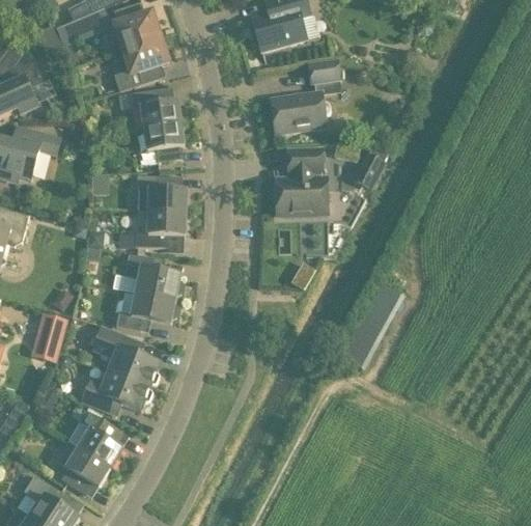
[(19,32),(42,0),(9,0),(6,21),(19,32)]
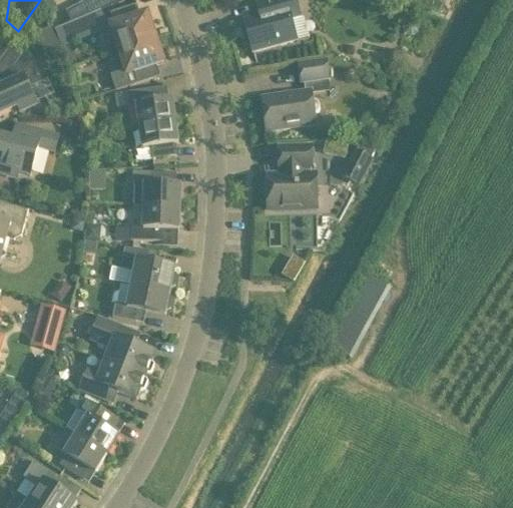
[(41,0),(46,11),(56,6),(53,0),(41,0)]
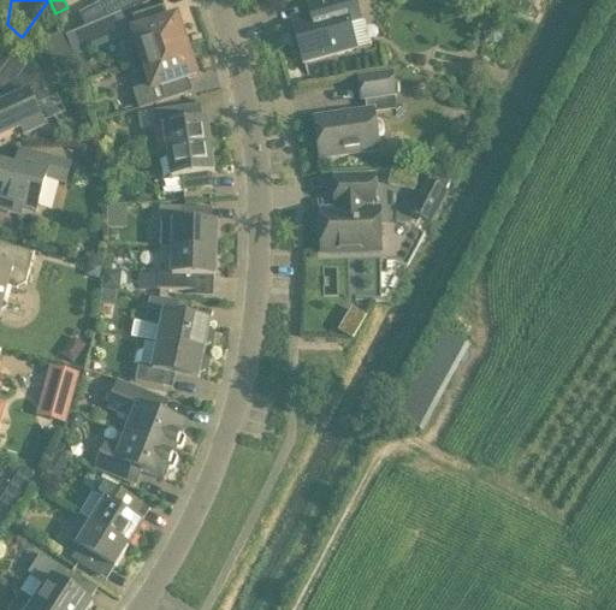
[(78,11),(84,23),(107,15),(99,0),(78,11)]
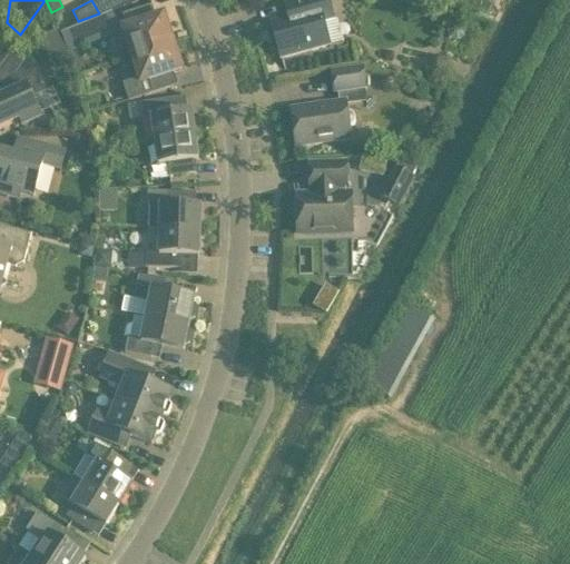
[(91,0),(99,13),(118,6),(124,3),(123,0),(91,0)]
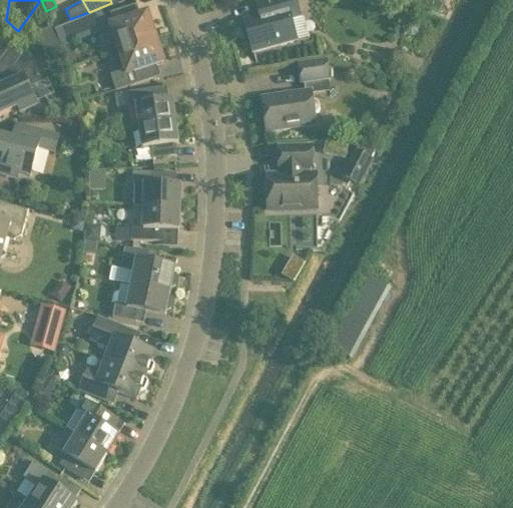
[(258,13),(243,17),(251,49),(296,37),(290,17),(300,15),(295,0),(254,0),(258,13)]
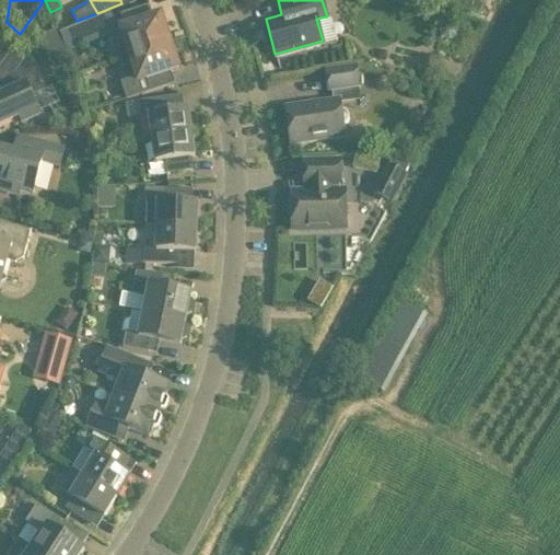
[(129,50),(168,37),(160,11),(152,13),(148,1),(119,11),(123,23),(120,24),(129,50)]
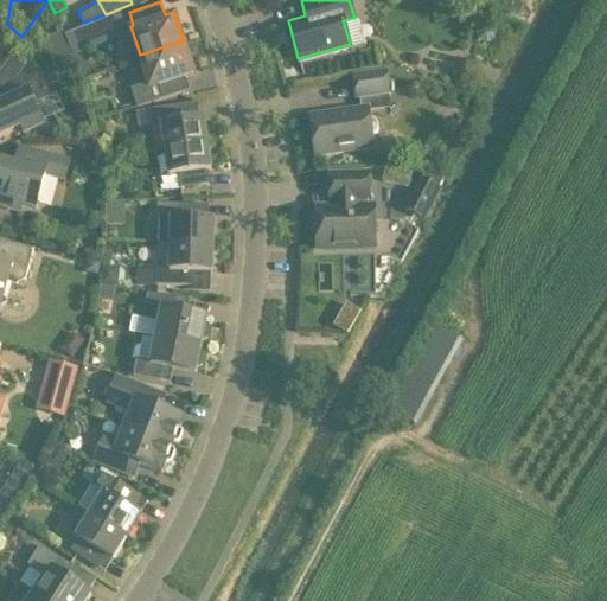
[(492,19),(485,18),(478,21),(477,30),(480,36),(487,38),(494,33),(496,26),(492,19)]
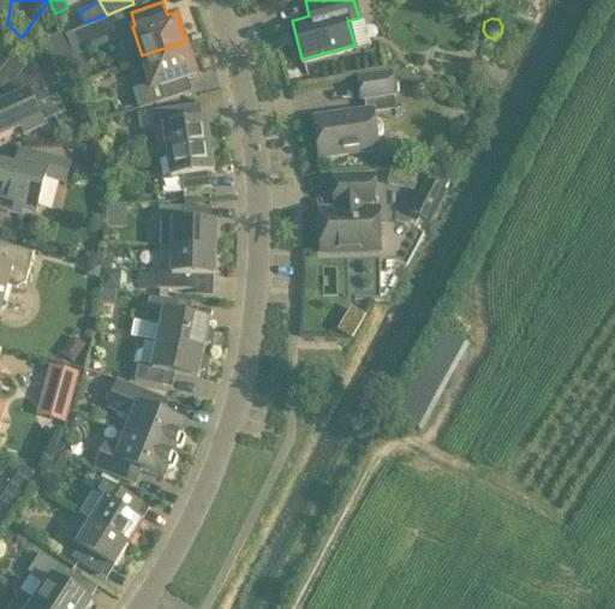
[(42,36),(48,48),(65,40),(59,28),(42,36)]
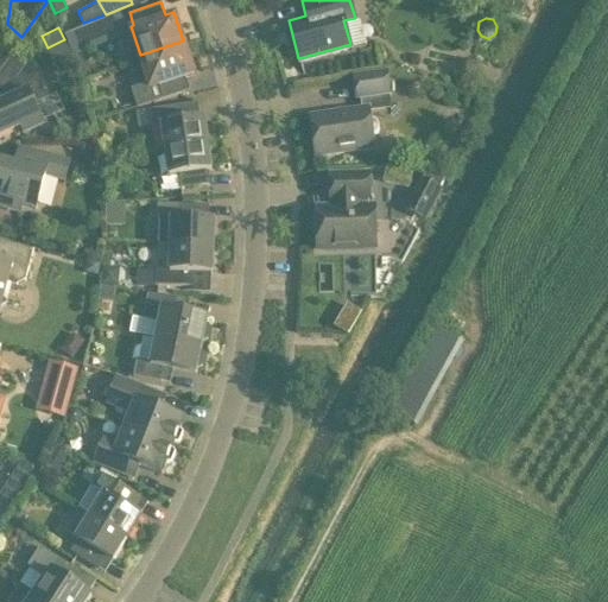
[(137,105),(157,97),(189,87),(184,74),(192,70),(183,40),(140,55),(147,80),(130,86),(137,105)]
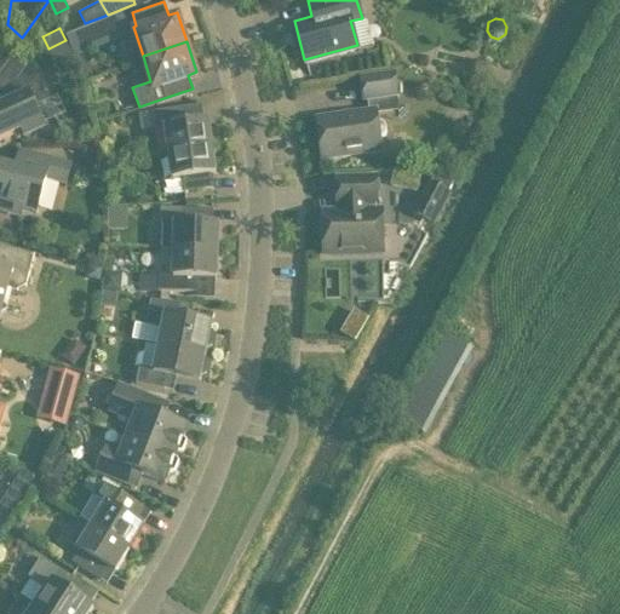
[(39,74),(24,64),(10,53),(0,67),(0,93),(0,95),(0,136),(19,127),(23,133),(44,124),(34,103),(49,96),(39,74)]
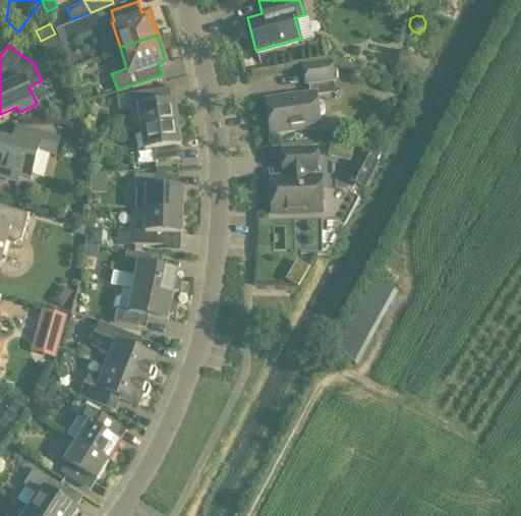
[(332,57),(301,62),(304,83),(335,78),(332,57)]
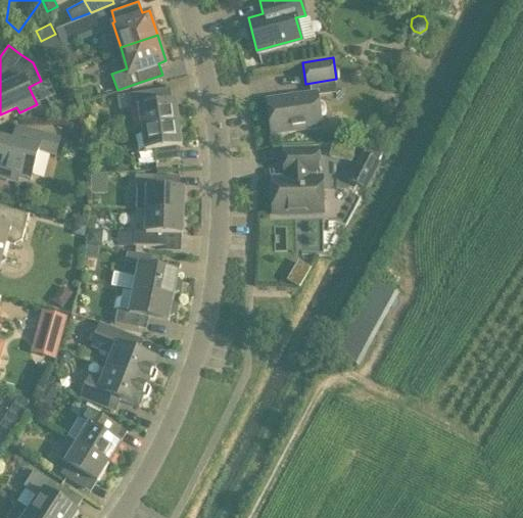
[(131,106),(139,105),(142,126),(178,121),(175,98),(171,99),(170,85),(129,91),(131,106)]
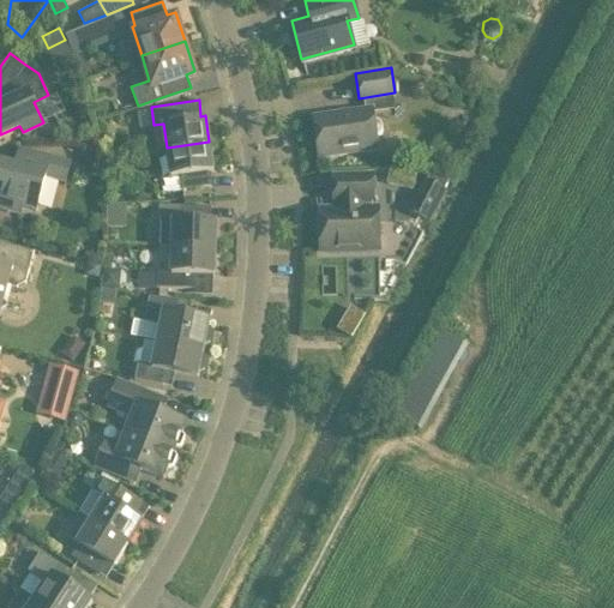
[(372,106),(313,114),(318,154),(377,145),(375,134),(381,131),(381,125),(379,120),(373,118),(372,106)]
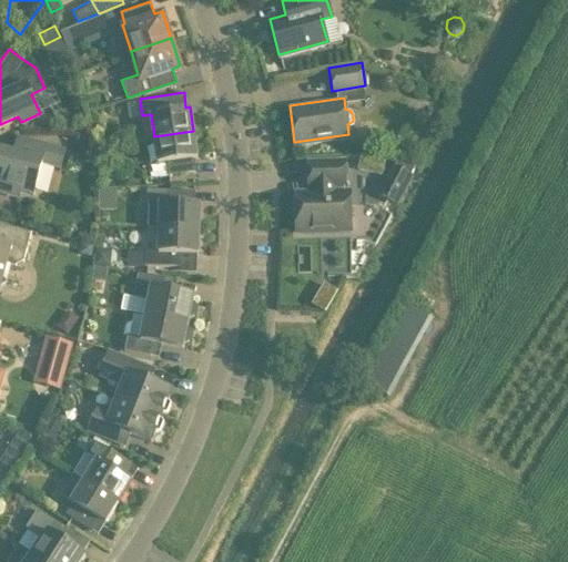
[(194,170),(193,156),(196,155),(193,131),(154,136),(158,160),(166,159),(169,172),(194,170)]
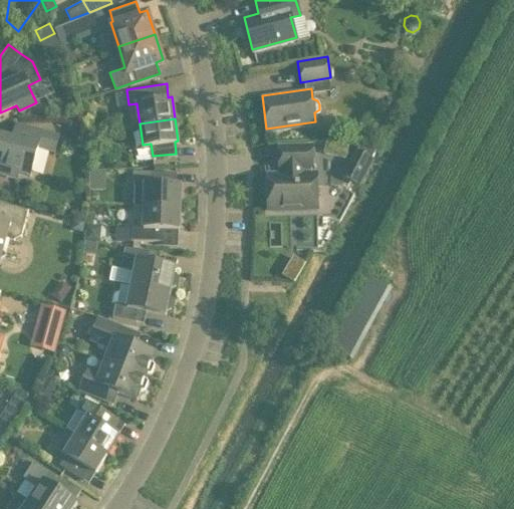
[(12,136),(0,133),(0,165),(30,173),(37,145),(54,149),(58,134),(15,122),(12,136)]
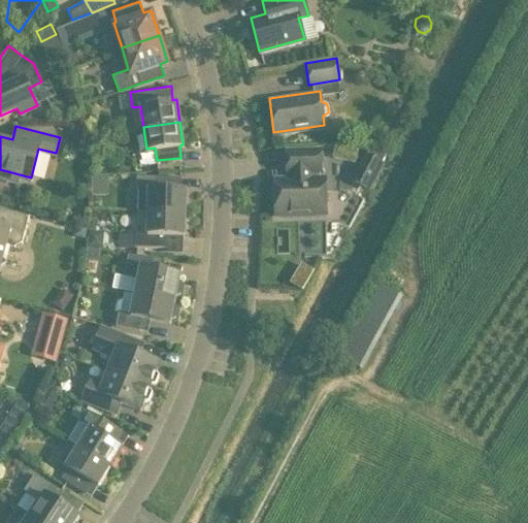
[(97,144),(96,136),(88,137),(90,145),(97,144)]
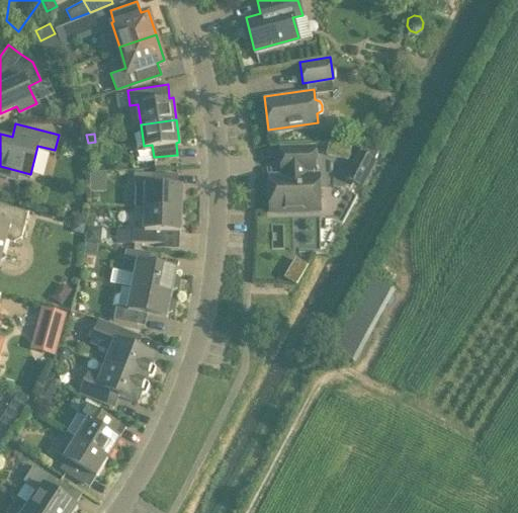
[(330,140),(328,152),(348,156),(350,144),(330,140)]
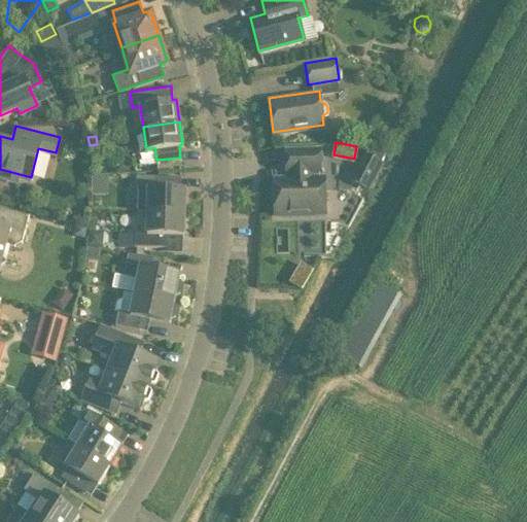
[(369,178),(381,154),(366,147),(354,170),(369,178)]
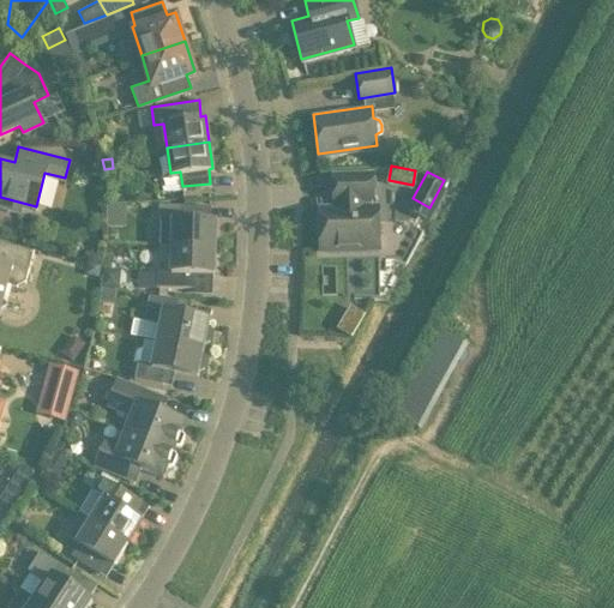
[(372,173),(333,174),(335,206),(320,208),(321,247),(379,246),(378,205),(372,205),(372,173)]
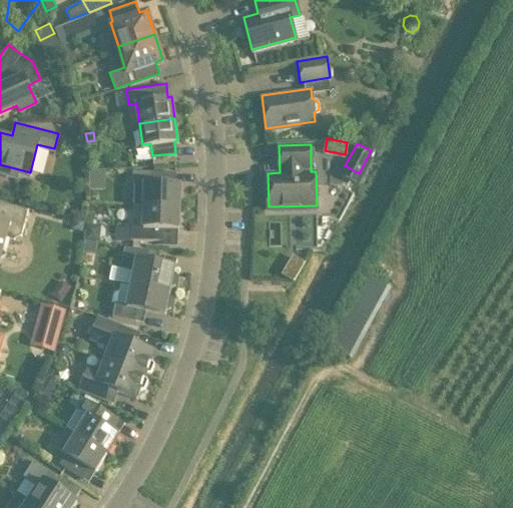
[(90,185),(104,184),(103,165),(89,166),(90,185)]
